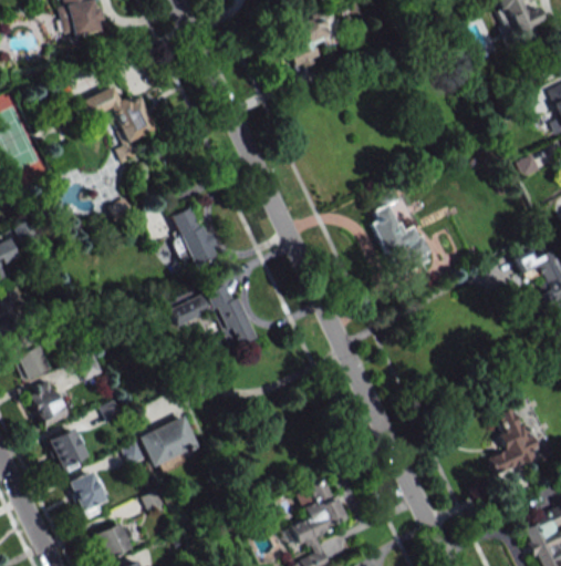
[(64,0),(58,2),(65,39),(103,31),(95,0),(64,0)]
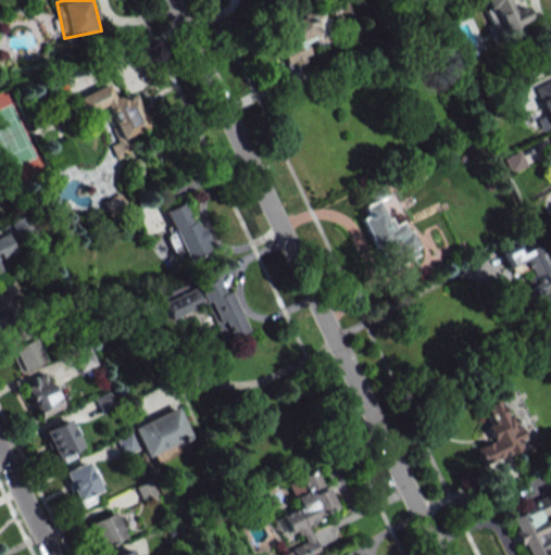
[(291,70),(317,59),(313,49),(339,38),(335,28),(359,17),(351,0),(337,0),(284,22),(292,43),(283,48),(291,70)]
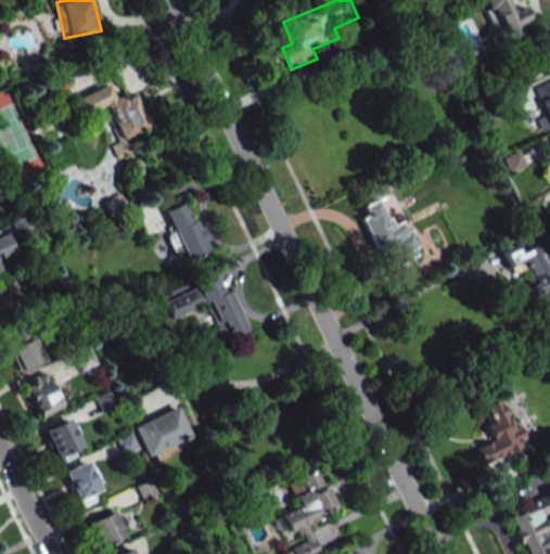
[(534,24),(528,7),(519,10),(514,0),(490,0),(501,34),(534,24)]
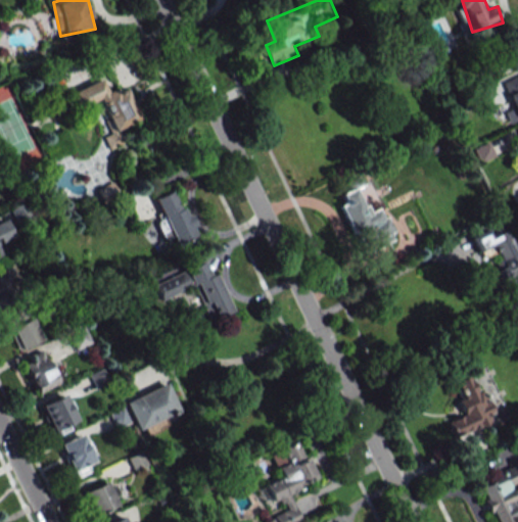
[(517,78),(507,83),(517,108),(508,111),(513,124),(517,122),(517,78)]
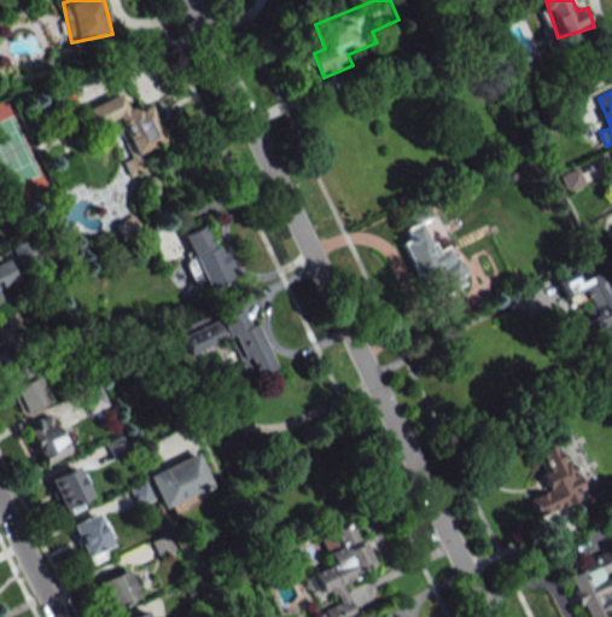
[(87,110),(95,132),(123,121),(140,162),(141,162),(139,155),(169,143),(155,104),(133,112),(126,95),(87,110)]
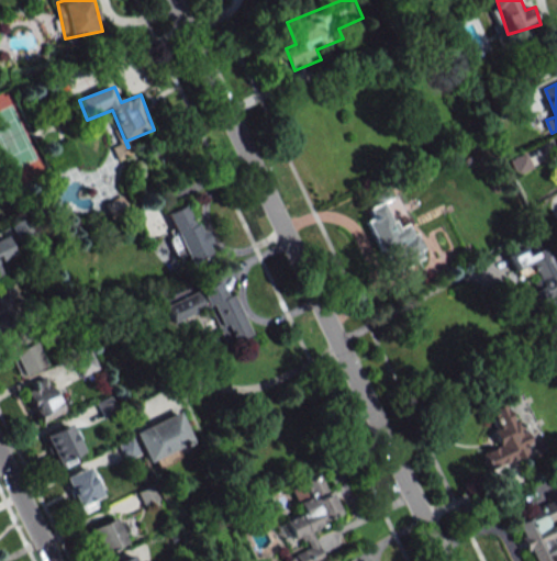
[(535,169),(528,155),(514,161),(520,176),(535,169)]
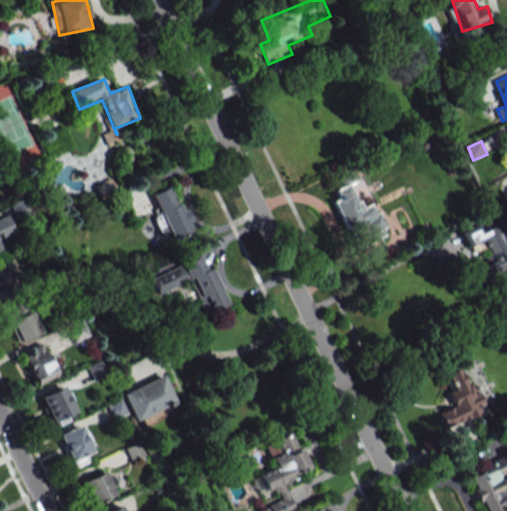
[(391,237),(377,203),(364,209),(354,186),(361,183),(356,172),(340,180),(344,188),(338,190),(342,199),(337,201),(358,251),(391,237)]
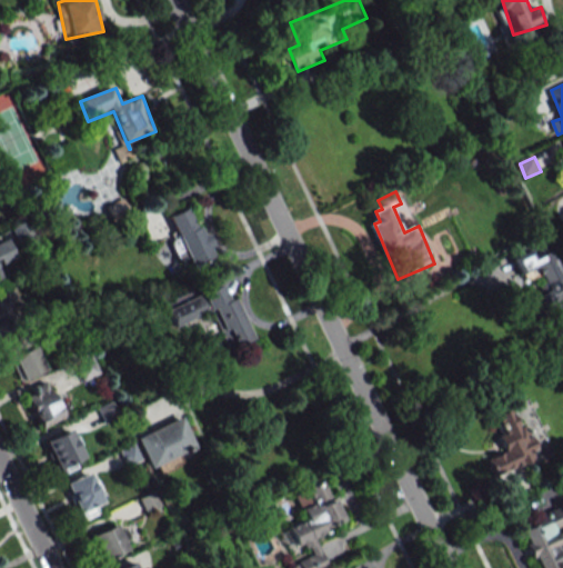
[(217,258),(195,207),(172,217),(182,240),(176,242),(182,260),(192,257),(197,267),(217,258)]
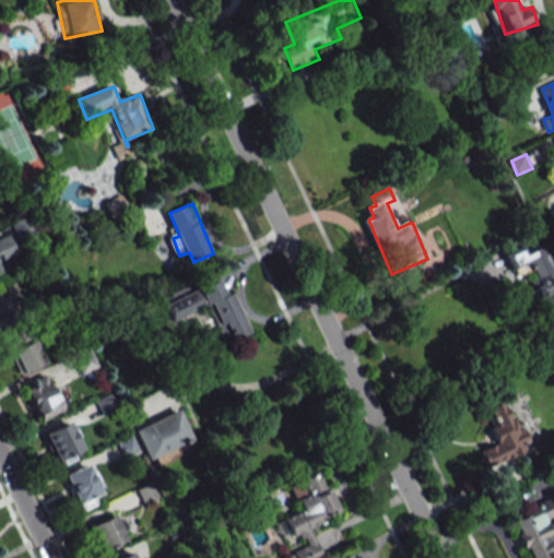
[(553,266),(546,247),(533,251),(531,244),(507,252),(515,272),(527,266),(545,318),(553,315),(553,266)]
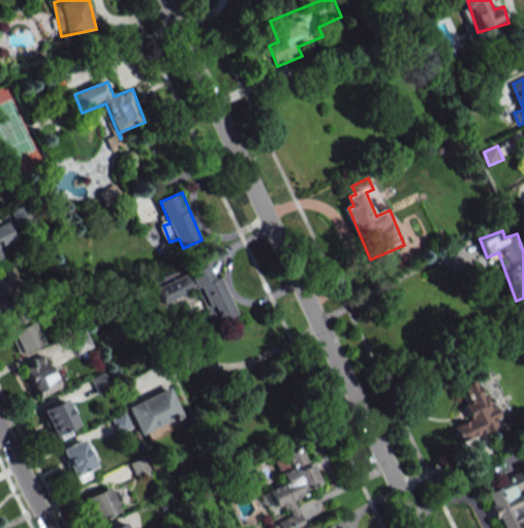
[(238,316),(215,264),(160,288),(167,305),(202,290),(217,325),(238,316)]
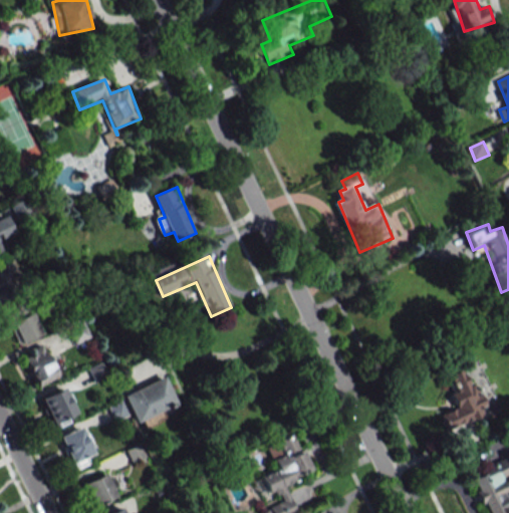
[(0,298),(17,294),(9,267),(0,269),(0,298)]
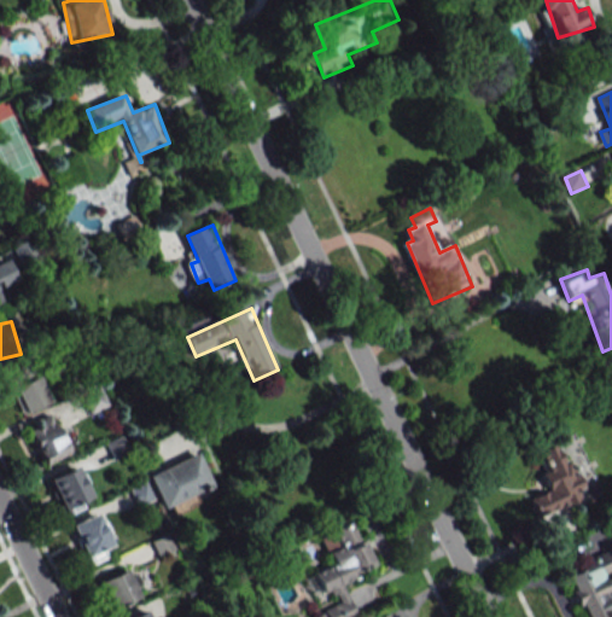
[(16,386),(25,414),(52,405),(44,377),(16,386)]
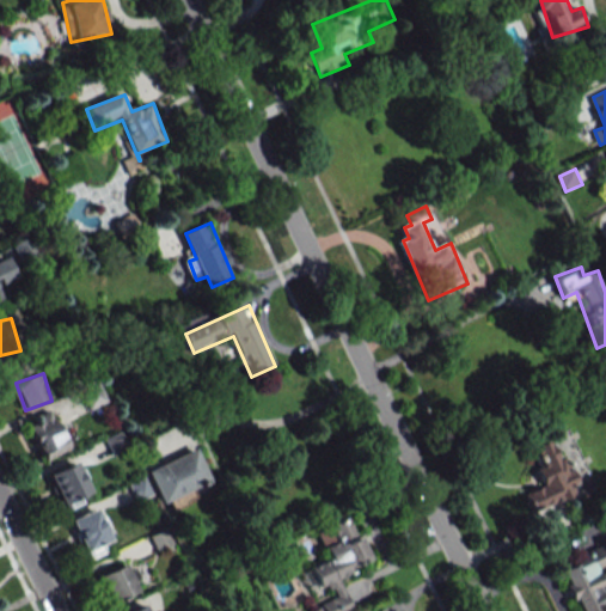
[(87,390),(91,410),(110,405),(105,385),(87,390)]
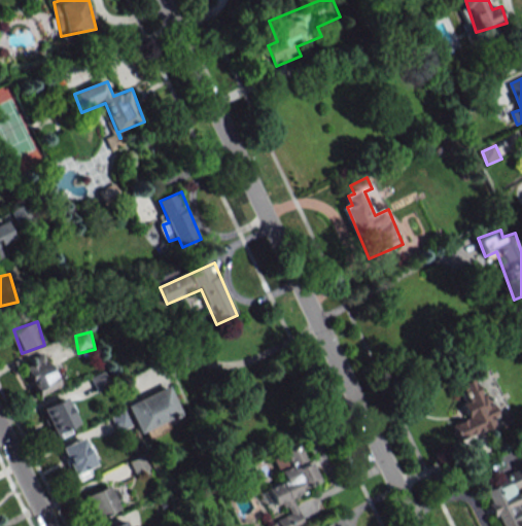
[(65,385),(47,354),(25,366),(42,397),(65,385)]
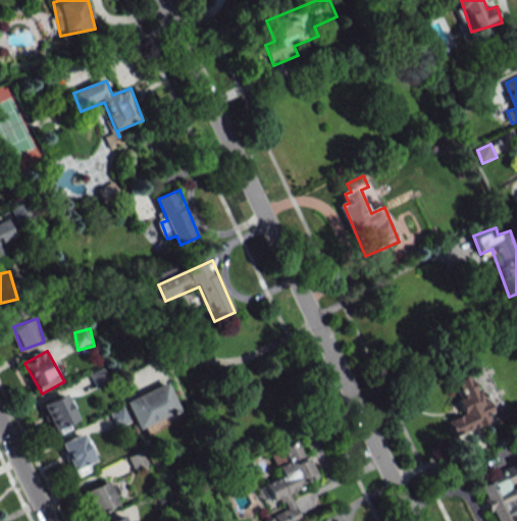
[(455,382),(467,414),(450,421),(456,437),(497,422),(485,391),(479,394),(472,376),(455,382)]
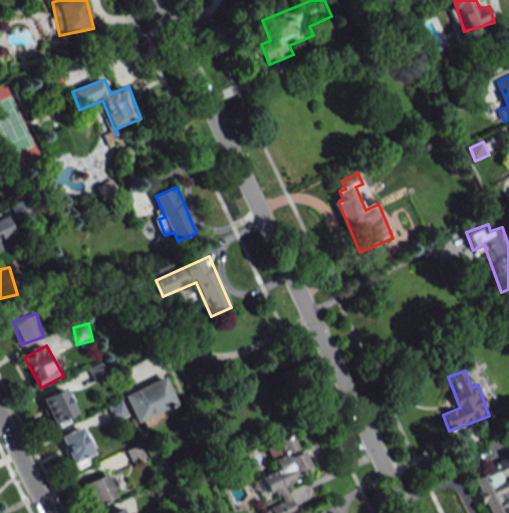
[(178,407),(166,378),(126,396),(139,424),(178,407)]
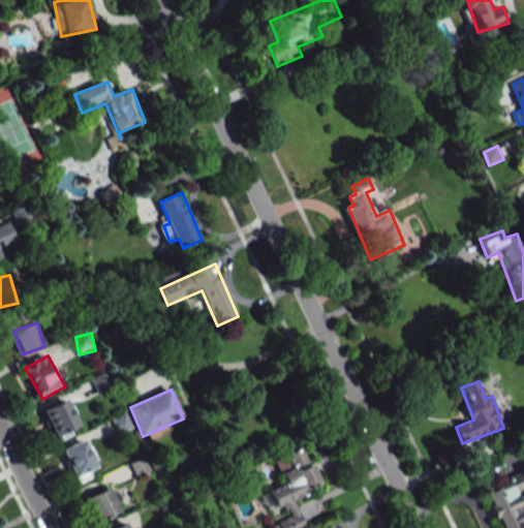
[(44,411),(60,442),(85,430),(70,399),(44,411)]
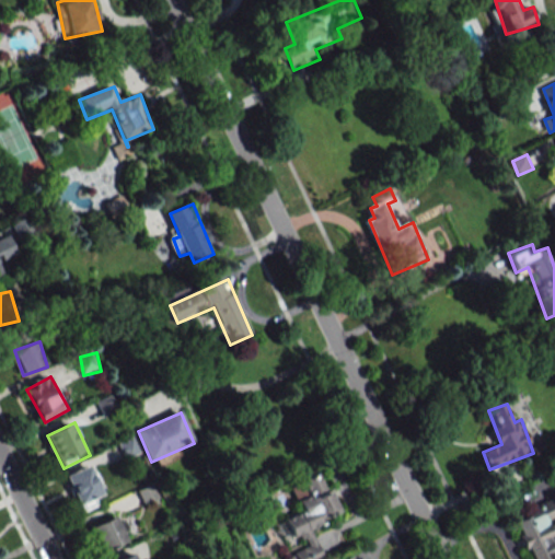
[(91,511),(111,495),(85,466),(66,482),(91,511)]
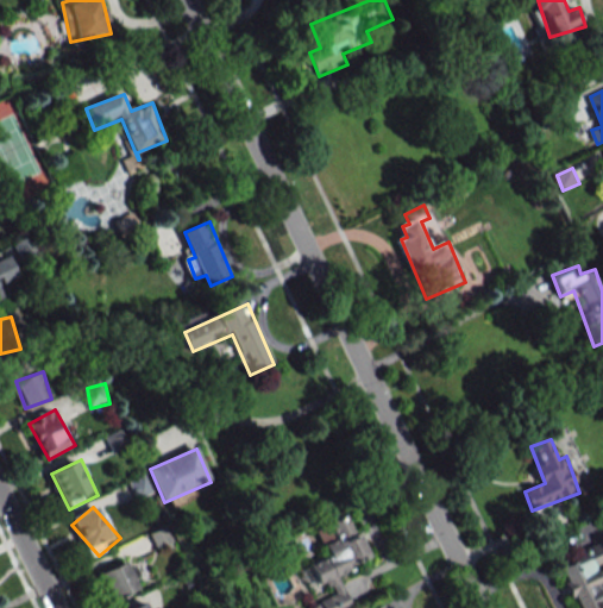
[(355,607),(340,572),(371,559),(353,514),(319,528),(331,559),(311,568),(318,587),(332,581),(338,596),(312,607),(355,607)]
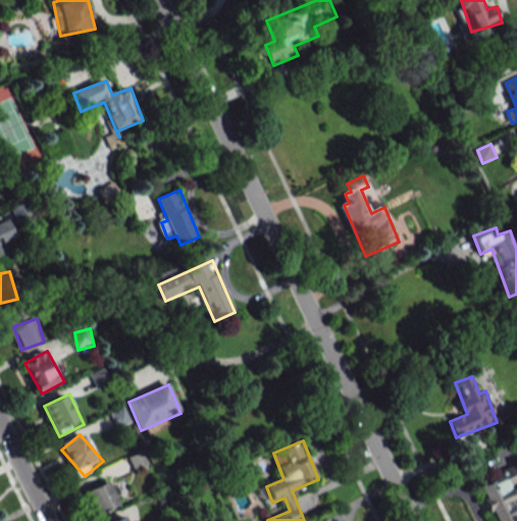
[(479,483),(496,520),(516,520),(516,491),(514,486),(516,485),(516,468),(479,483)]
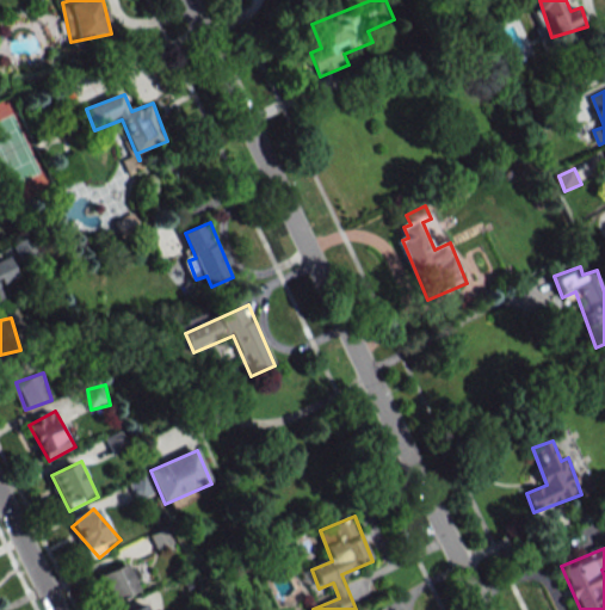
[(104,577),(116,603),(142,591),(130,564),(104,577)]
